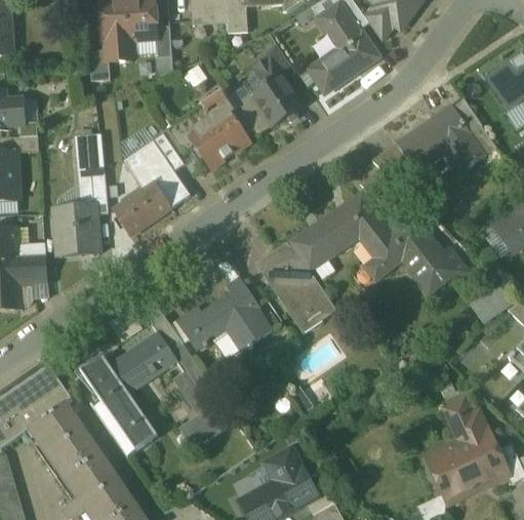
[(130,37),(127,0),(98,0),(102,40),(106,40),(107,47),(108,60),(109,60),(132,58),(130,37)]
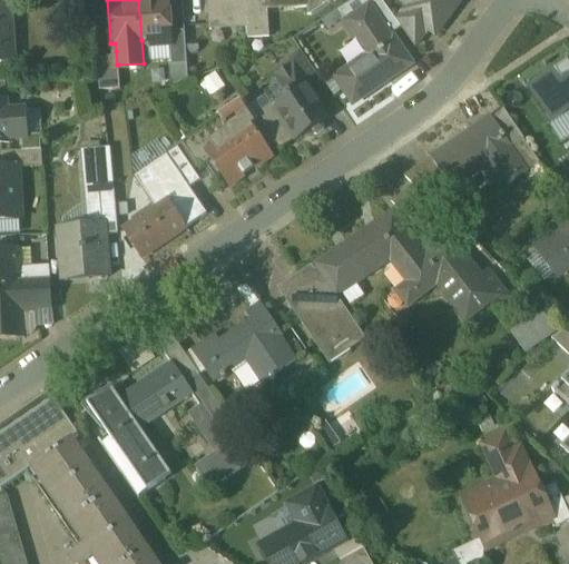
[(138,0),(141,40),(169,39),(170,39),(170,28),(167,0),(138,0)]
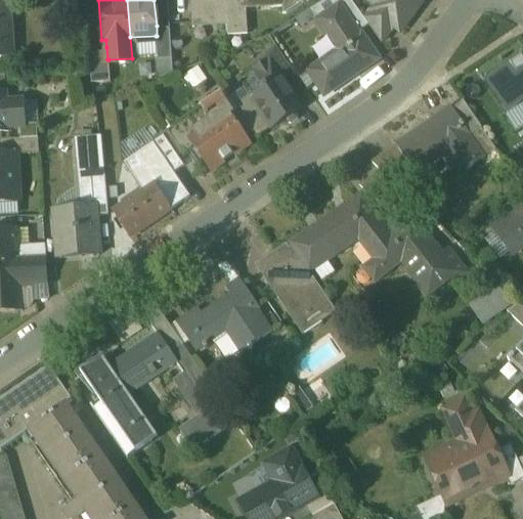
[(190,0),(191,15),(226,13),(227,31),(247,30),(245,0),(190,0)]
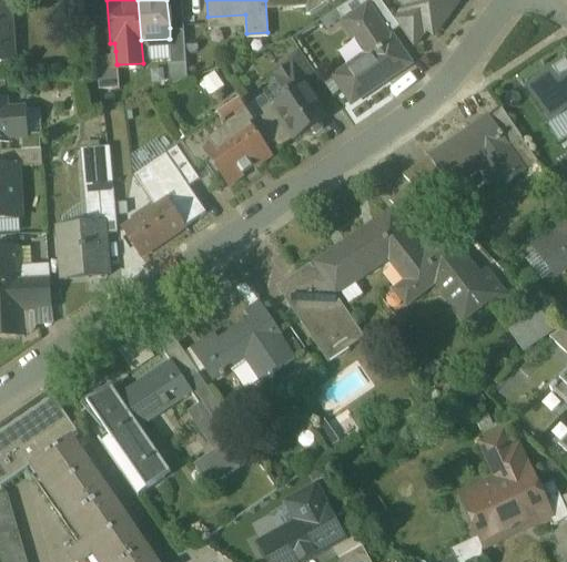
[(292,0),(292,4),(305,3),(306,11),(311,10),(325,0),(292,0)]
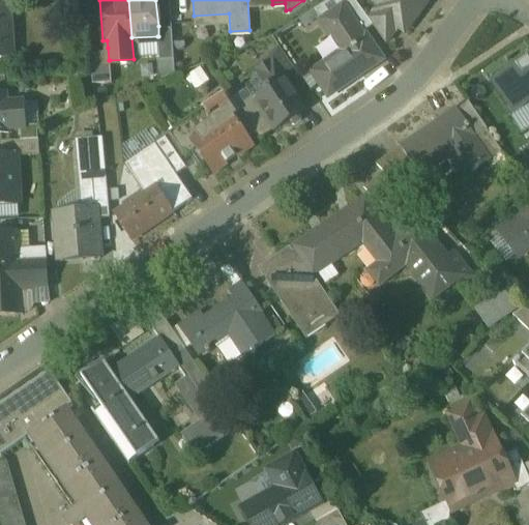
[(342,1),(342,0),(320,16),(320,17),(321,18),(326,13),(338,31),(348,45),(341,50),(340,48),(312,67),(328,92),(343,82),(342,81),(379,54),(380,55),(381,55),(364,30),(362,32),(360,28),(360,27),(342,1)]
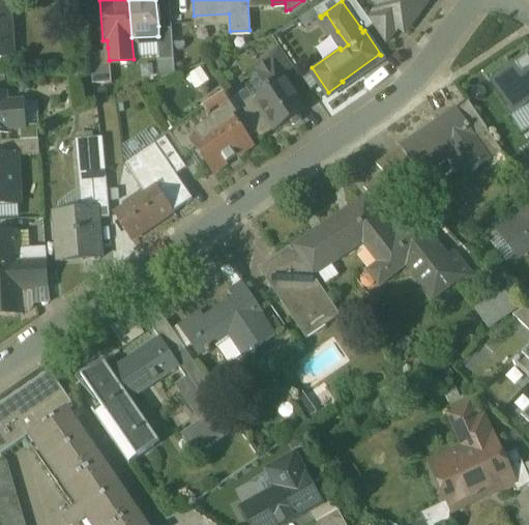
[(320,0),(313,5),(320,16),(342,0),(342,1),(343,0),(320,0)]
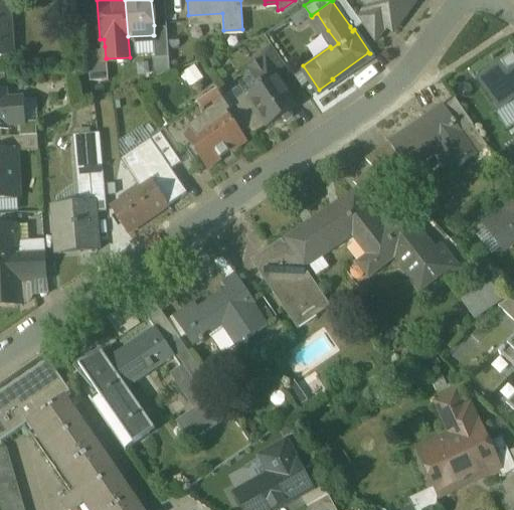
[(357,14),(346,0),(333,0),(332,1),(350,26),(360,20),(357,14)]
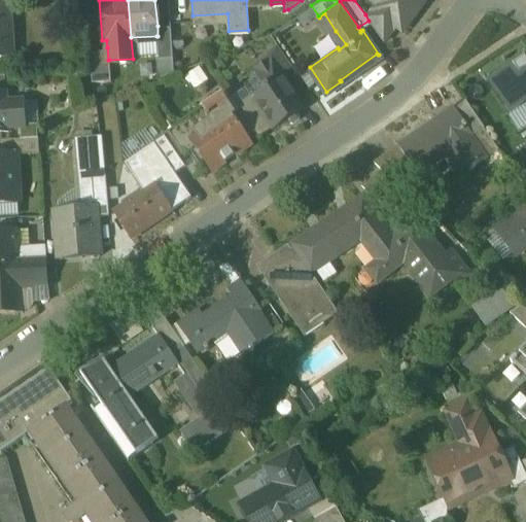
[(370,0),(374,4),(396,23),(401,28),(408,20),(401,15),(409,6),(414,11),(423,0),(370,0)]
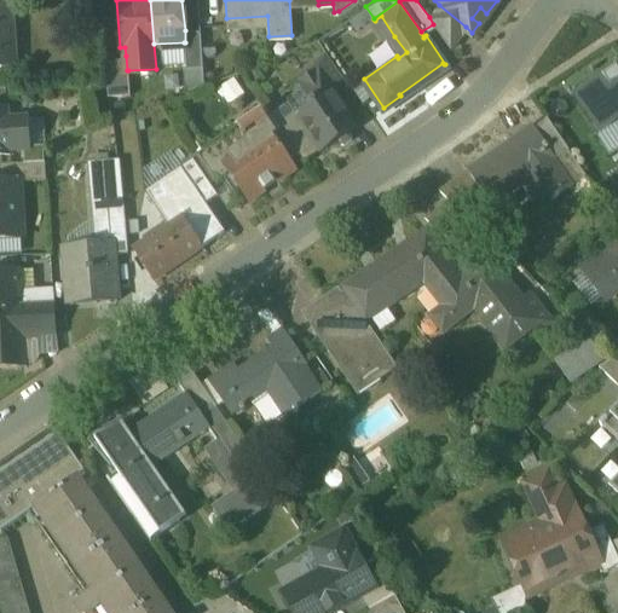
[(0,65),(11,65),(9,42),(15,42),(12,6),(11,5),(0,5),(0,65)]
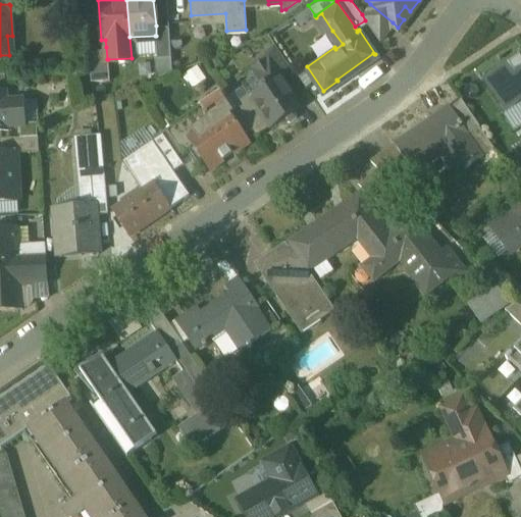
[(393,22),(370,4),(362,14),(365,20),(379,40),(393,22)]
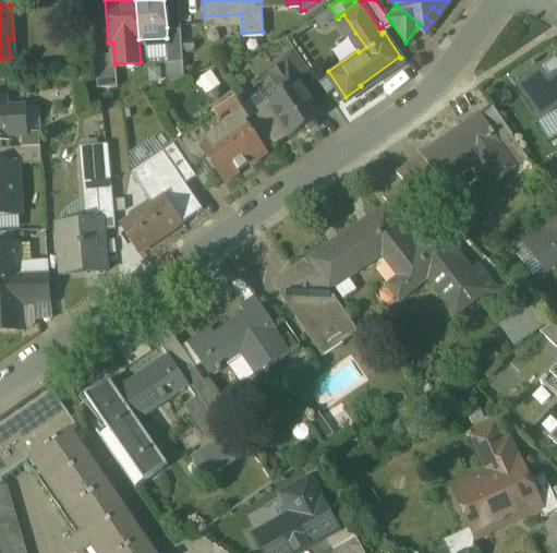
[(355,33),(343,14),(338,19),(350,37),(355,33)]
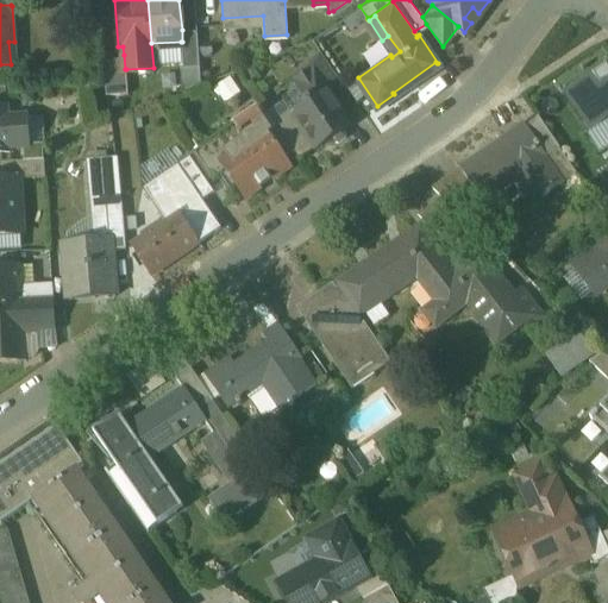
[(196,29),(182,30),(182,42),(181,42),(183,66),(199,64),(196,29)]
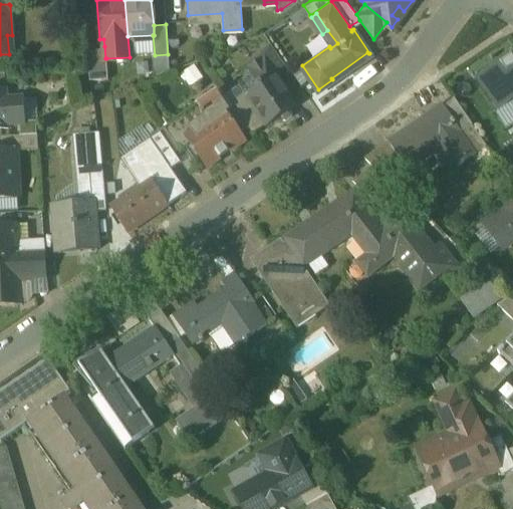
[(285,62),(271,42),(263,48),(265,51),(266,50),(277,67),(285,62)]
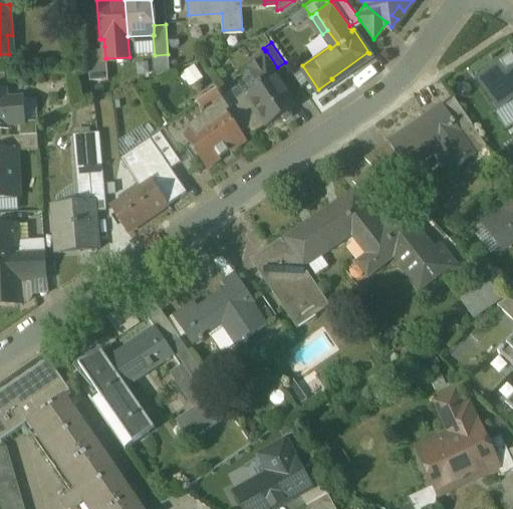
[(104,46),(87,48),(89,77),(107,76),(106,58),(105,58),(104,46)]
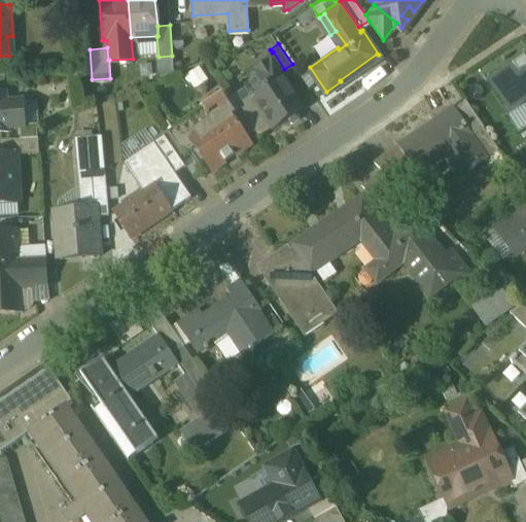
[(525,49),(487,76),(511,110),(525,100),(525,49)]
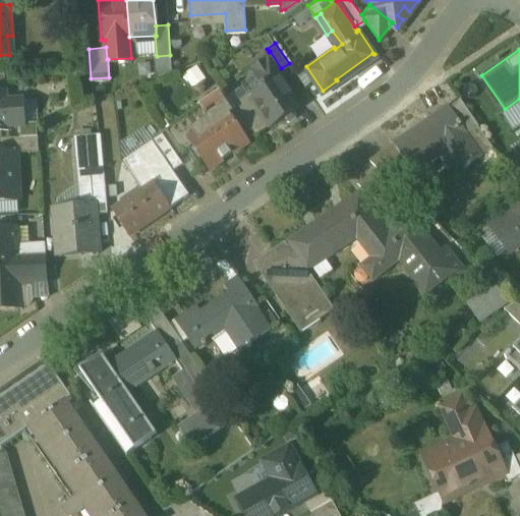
[(269,52),(250,64),(253,70),(262,81),(281,68),(270,51),(269,52)]
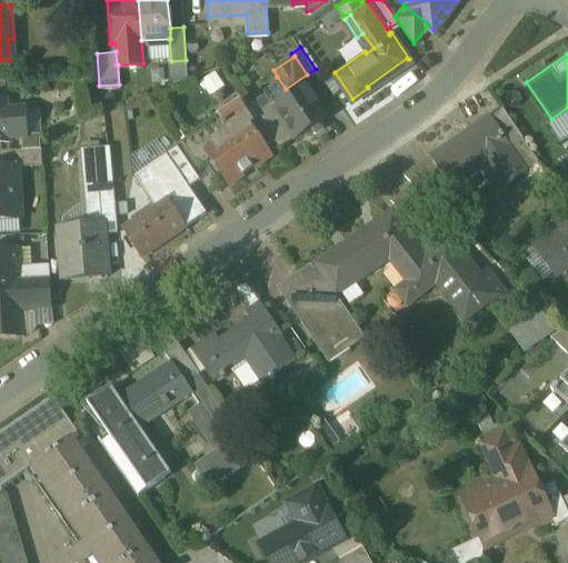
[(186,60),(171,61),(172,80),(173,80),(187,76),(186,60)]
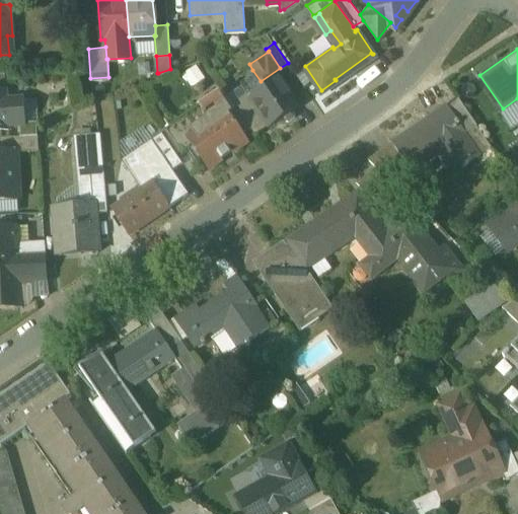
[(261,81),(260,82),(261,84),(249,92),(261,109),(260,111),(268,122),(269,123),(284,113),(293,106),(297,103),(287,88),(291,84),(280,68),(261,81)]
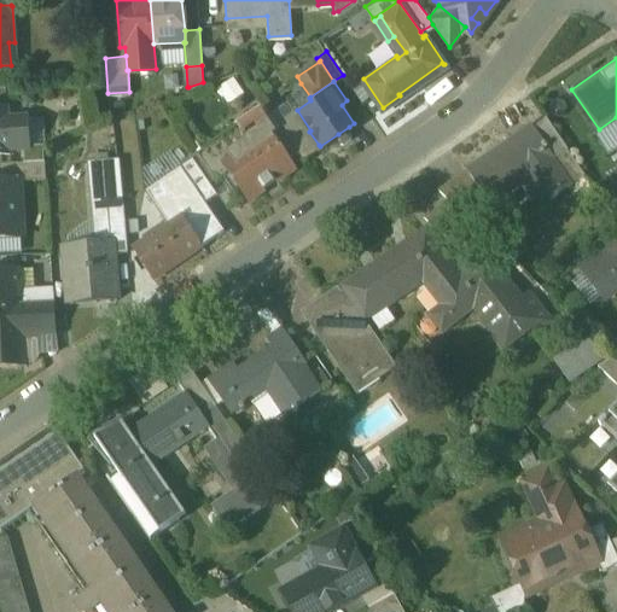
[(301,83),(286,93),(289,97),(273,108),(279,117),(295,108),(297,110),(310,100),(309,98),(310,97),(301,83)]
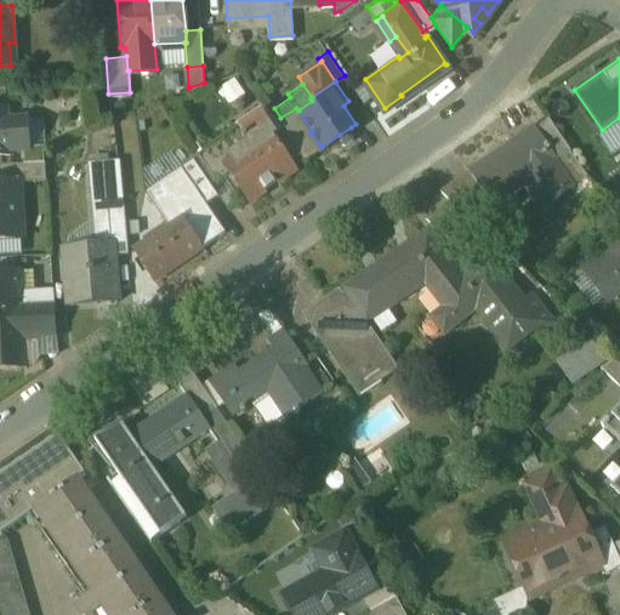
[(200,86),(186,91),(189,101),(204,96),(200,86)]
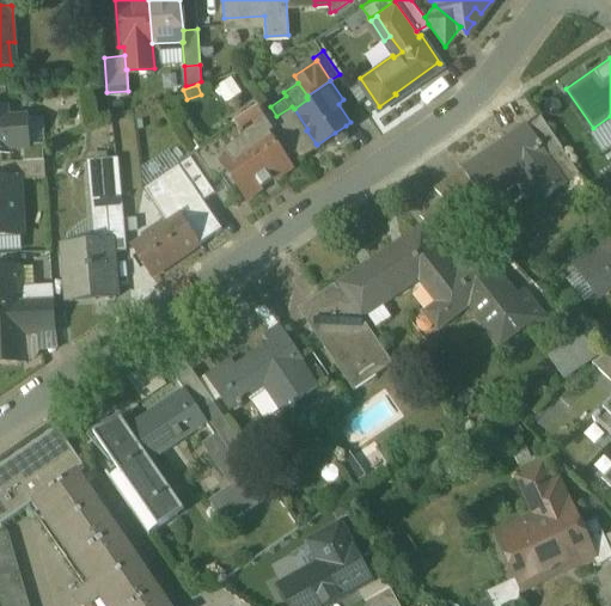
[(6,103),(0,103),(0,150),(10,150),(8,144),(23,144),(28,142),(26,114),(7,115),(6,103)]
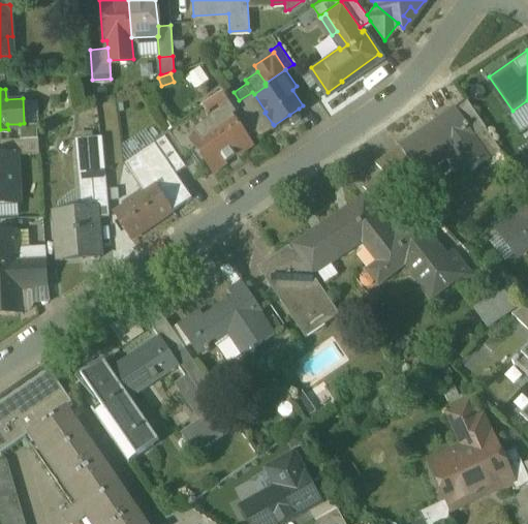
[(237,110),(223,90),(220,92),(219,90),(206,99),(207,101),(168,129),(184,152),(195,144),(189,134),(197,128),(200,132),(233,110),(234,112),(237,110)]
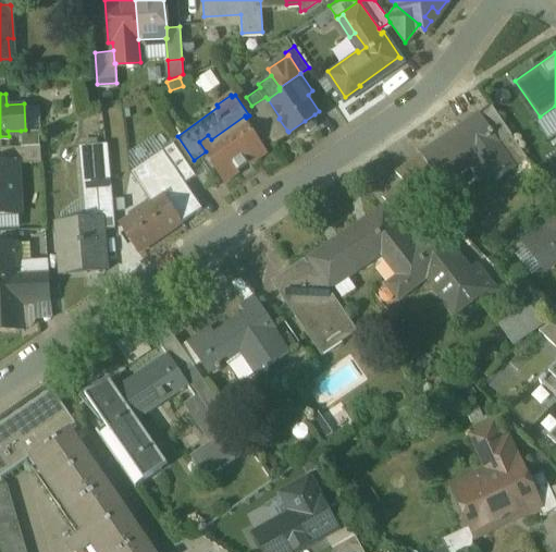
[(268,99),(266,97),(251,106),(255,111),(271,135),(275,139),(287,131),(279,119),(280,118),(268,99)]
